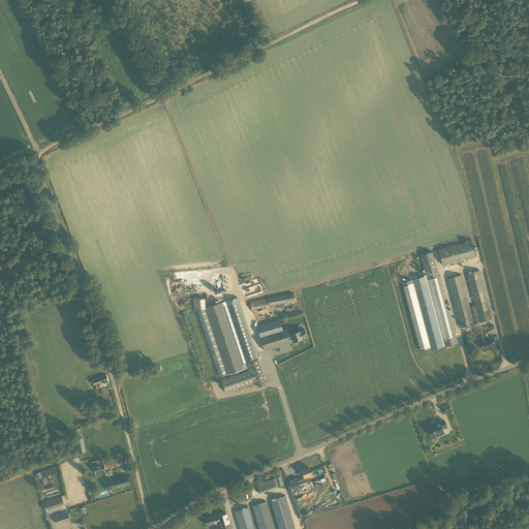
[(442,266),(458,261),(459,262),(461,261),(461,260),(475,257),(471,243),(438,251),(442,266)]
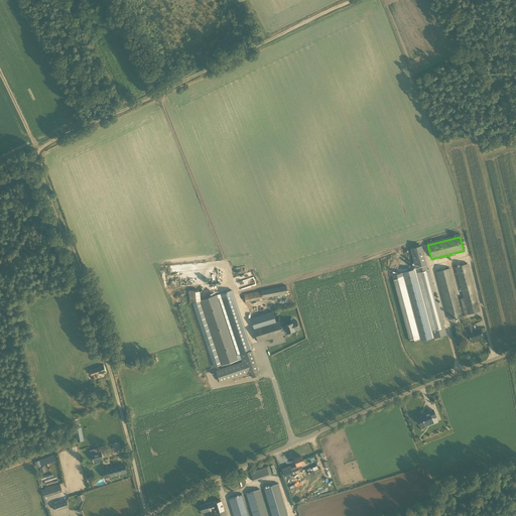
[(410,249),(416,272),(418,277),(417,277),(432,334),(445,331),(430,274),(428,269),(421,246),(410,249)]
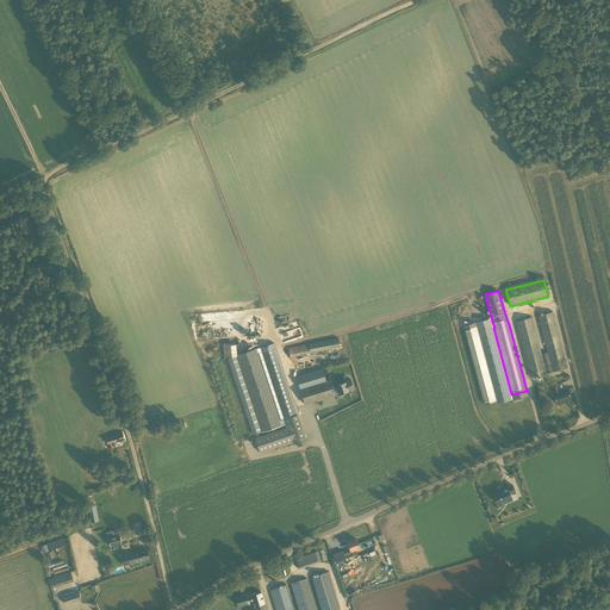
[(539,317),(548,352),(553,372),(567,368),(553,312),(539,317)]
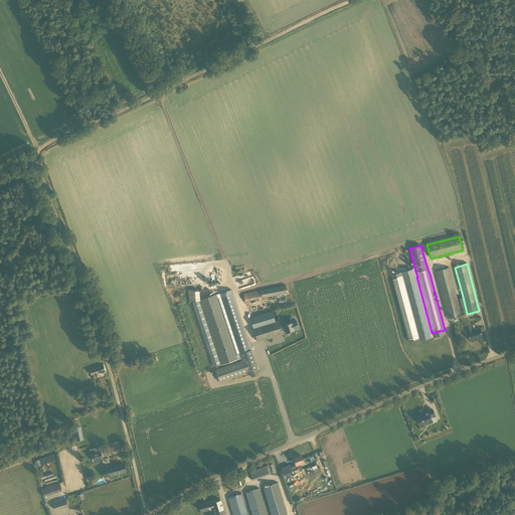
[(449,319),(462,315),(457,299),(449,269),(436,272),(449,319)]
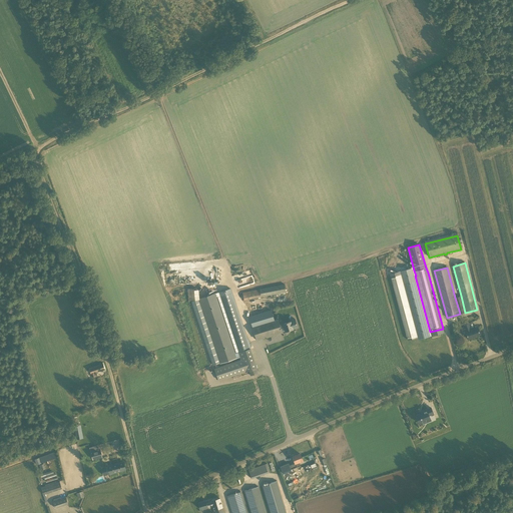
[(260,290),(247,293),(242,294),(243,300),(248,299),(287,292),(285,285),(260,289),(260,290)]
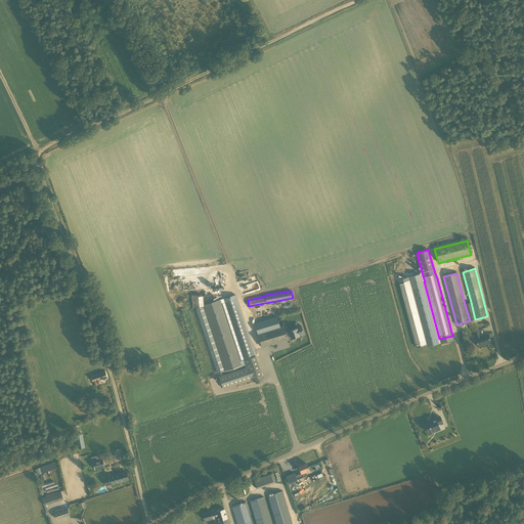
[(220,300),(204,305),(203,294),(191,295),(193,316),(205,315),(205,311),(224,372),(242,365),(246,364),(247,367),(231,373),(219,377),(224,389),(251,380),(254,379),(256,383),(264,381),(243,315),(235,295),(230,297),(226,298),(224,299),(230,318),(231,323),(244,360),(241,361),(220,300)]
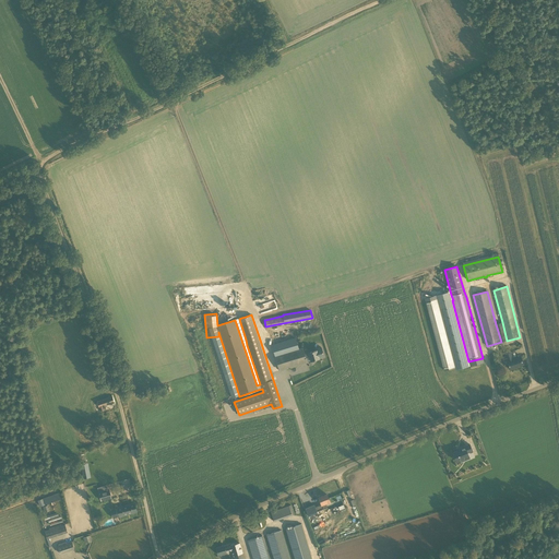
[(296,339),(272,345),(275,357),(299,349),(296,339)]
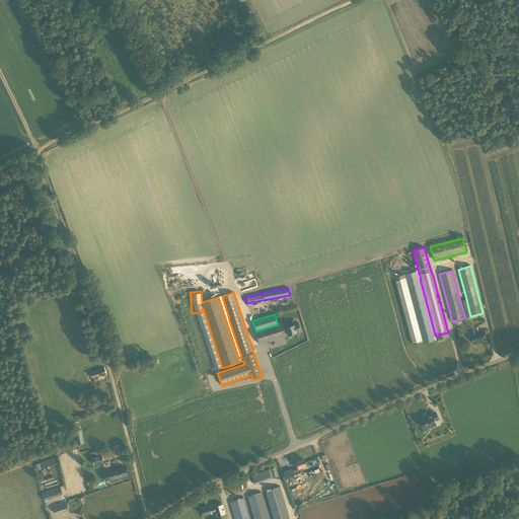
[(255,331),(260,344),(285,337),(285,336),(289,335),(289,336),(296,332),(301,330),(299,322),(294,324),(294,325),(287,327),(287,328),(283,329),(281,323),(255,331)]
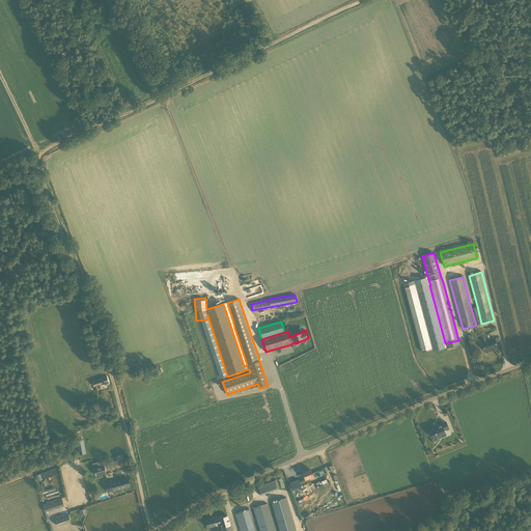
[(487,340),(485,335),(480,336),(482,342),(481,342),(484,352),(490,350),(490,348),(497,346),(494,338),(487,340)]
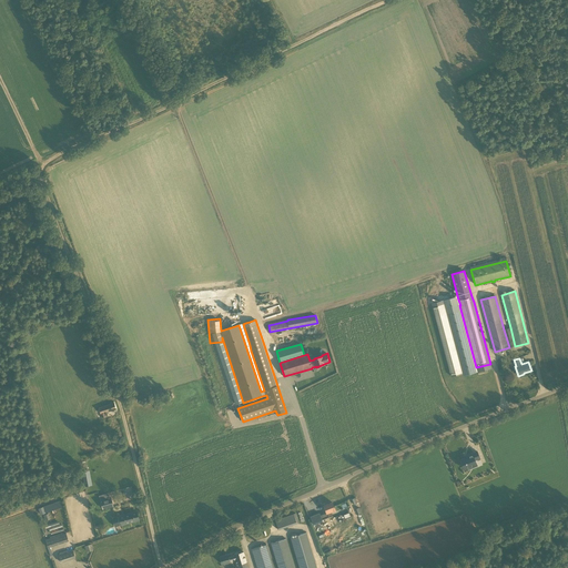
[(102,418),(107,416),(105,413),(117,409),(114,402),(111,403),(111,405),(99,408),(102,418)]
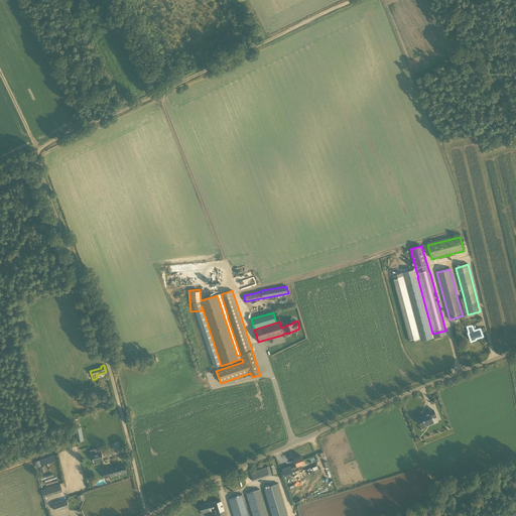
[(428,425),(433,423),(431,418),(435,416),(433,410),(424,413),(424,415),(418,418),(421,426),(428,423),(428,425)]
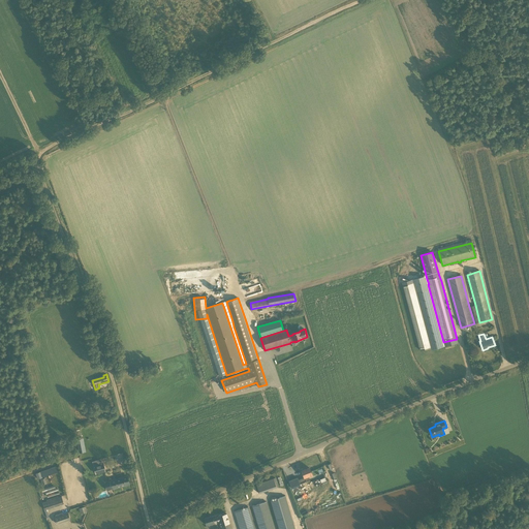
[(80,439),(76,440),(80,453),(86,452),(84,443),(81,444),(80,439)]
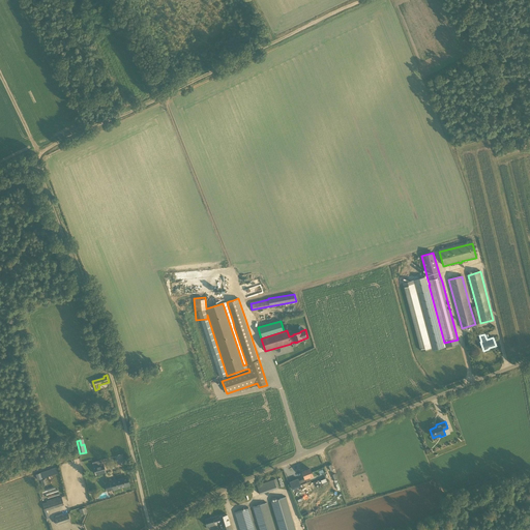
[(96,475),(106,472),(104,465),(93,468),(96,475)]
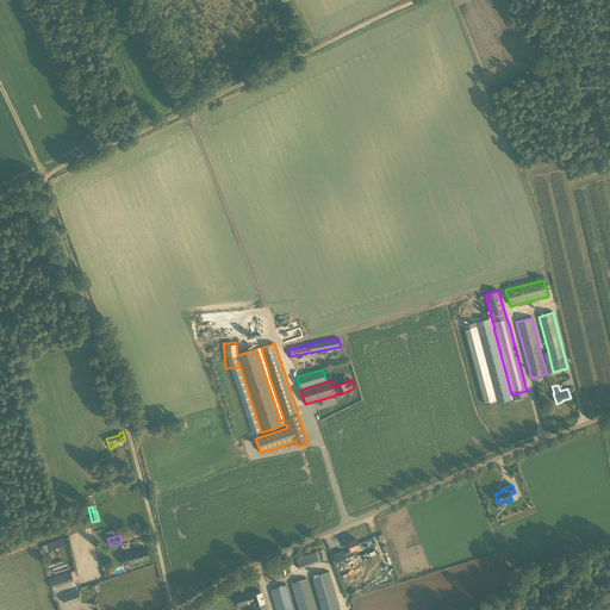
[(347,558),(358,553),(355,549),(360,547),(356,539),(348,542),(352,551),(344,554),(343,552),(334,555),(336,564),(348,559),(347,558)]
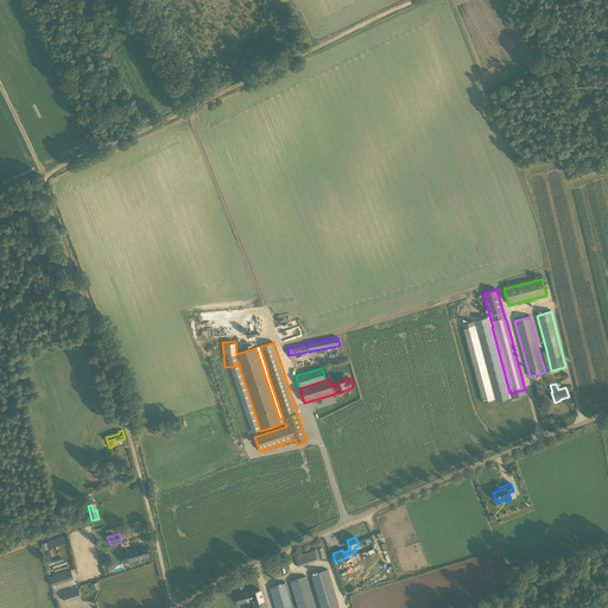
[(130,562),(150,557),(146,548),(141,549),(127,553),(128,556),(130,562)]
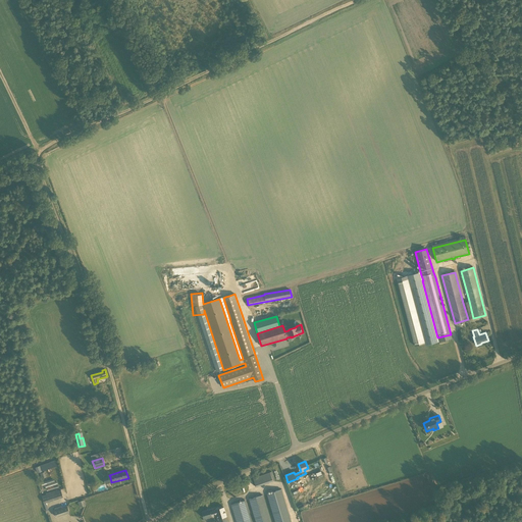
[(256,487),(273,481),(270,472),(253,478),(256,487)]
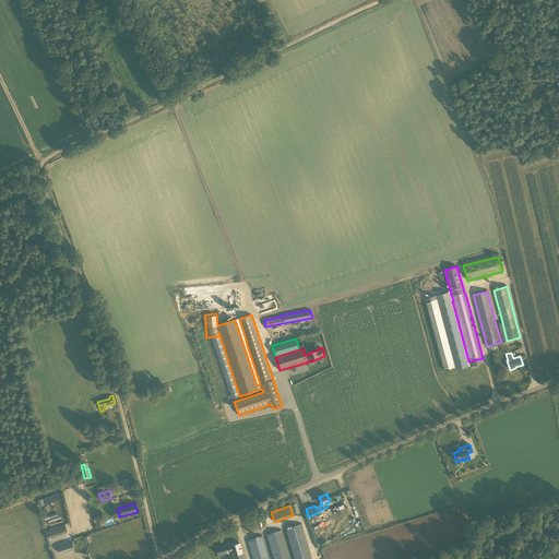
[(61,524),(49,528),(49,530),(45,531),(47,539),(63,533),(63,534),(68,533),(66,524),(62,525),(61,524)]
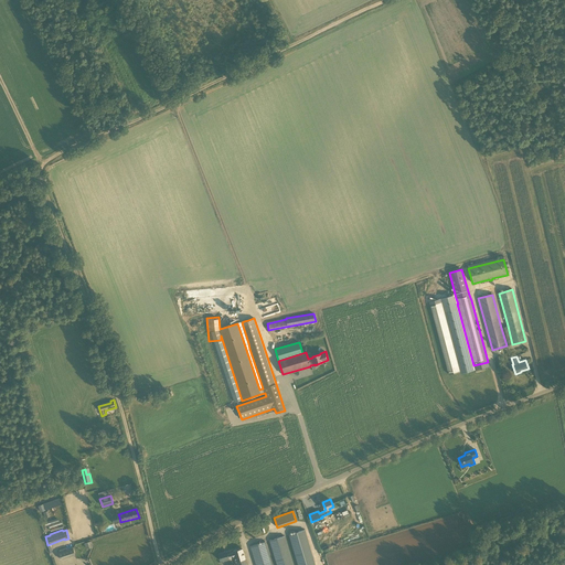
[(298,564),(315,564),(305,530),(289,534),(298,564)]
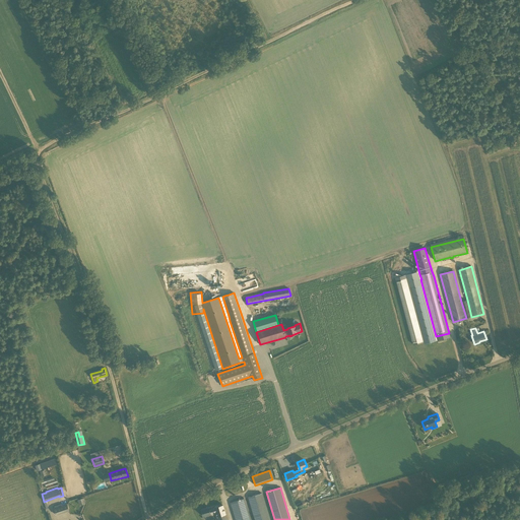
[(255,519),(269,519),(262,494),(248,498),(255,519)]
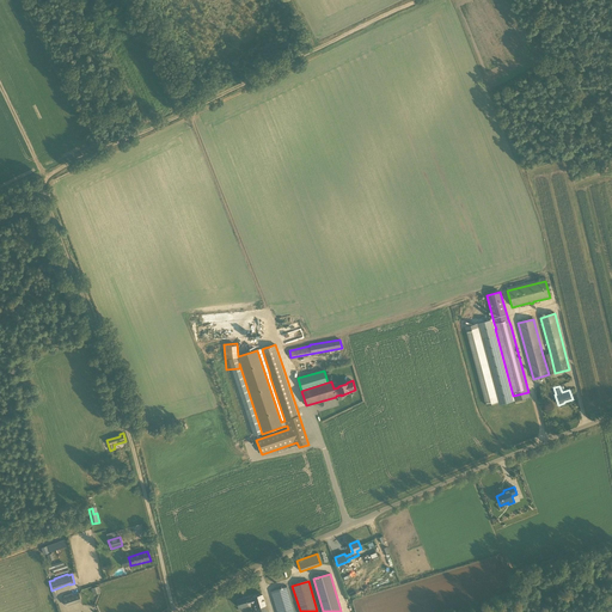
[(294,611),(289,593),(287,587),(271,592),(277,611),(294,611)]
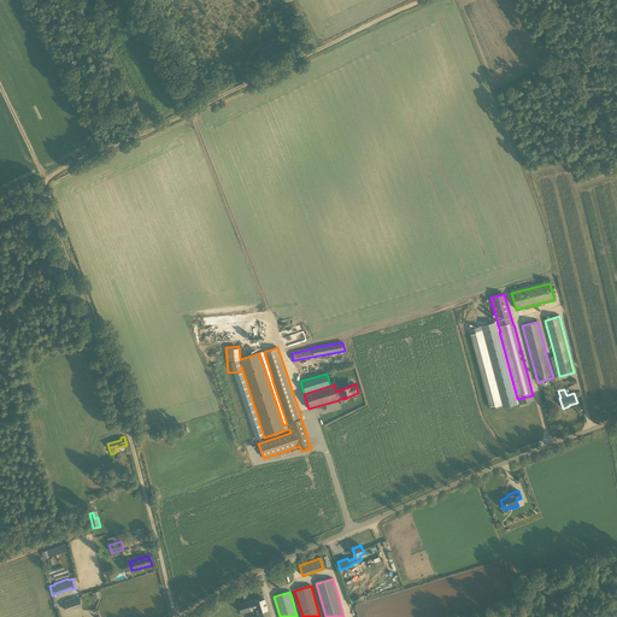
[(63,603),(66,611),(82,605),(78,598),(74,599),(74,598),(64,600),(65,603),(63,603)]
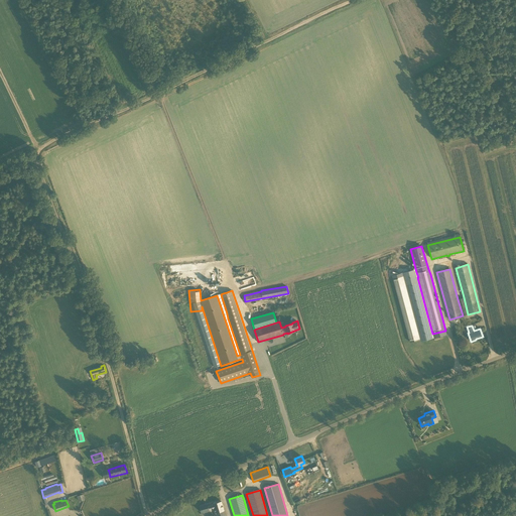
[(224,510),(221,501),(213,504),(213,505),(208,506),(207,503),(200,505),(202,512),(214,508),(215,514),(216,513),(216,515),(225,515),(224,511),(224,510)]
